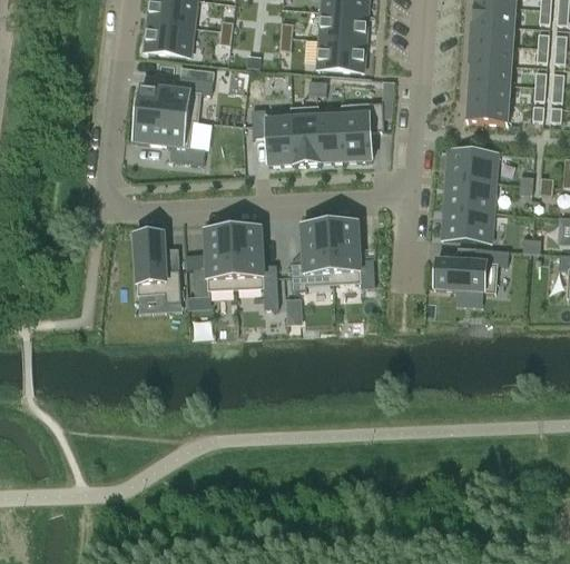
[(150,0),(148,21),(194,27),(197,0),(150,0)]
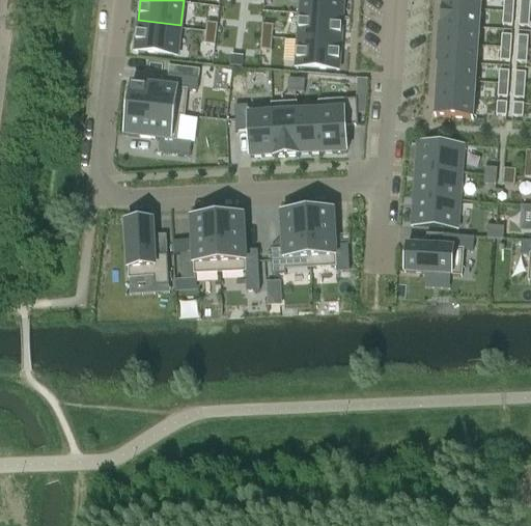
[(300,0),(300,10),(342,14),(343,0),(300,0)]
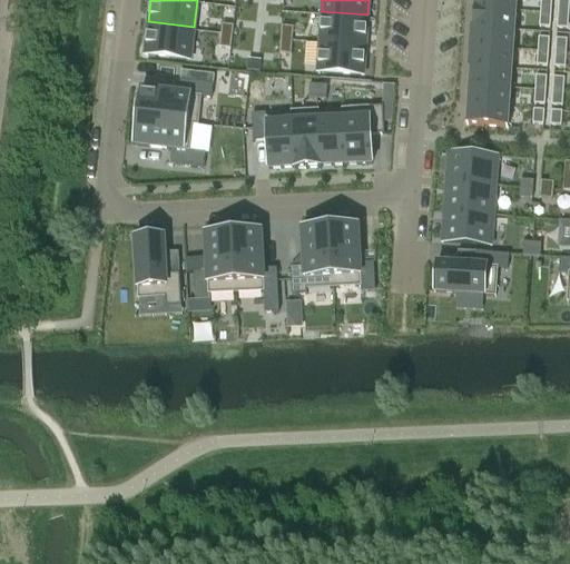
[(541,0),(540,9),(551,9),(552,0),(541,0)]
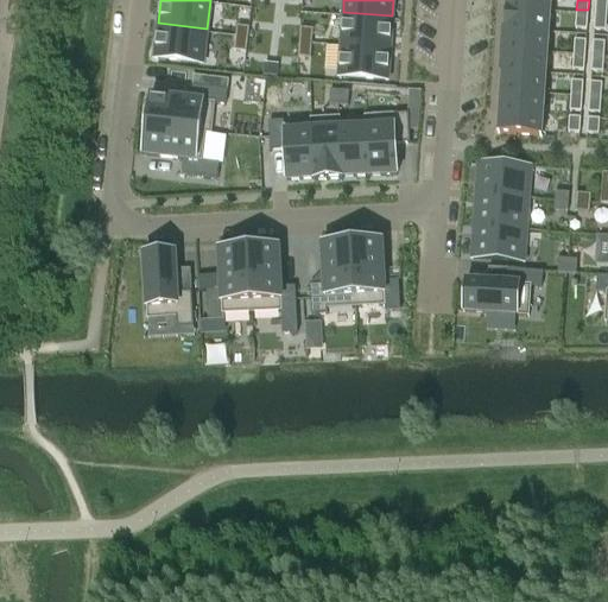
[(596,0),(595,11),(607,12),(607,0),(596,0)]
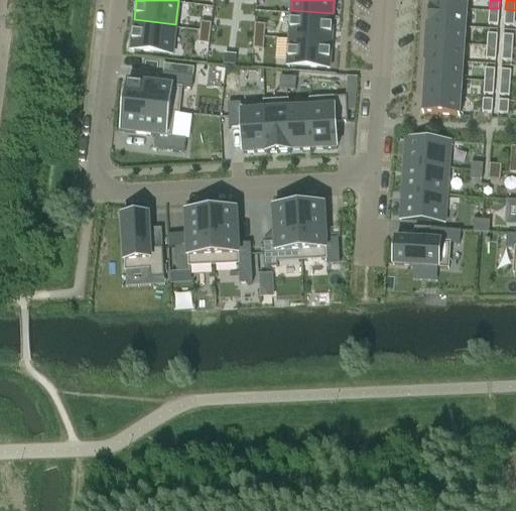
[(429,4),(428,21),(466,24),(467,6),(429,4)]
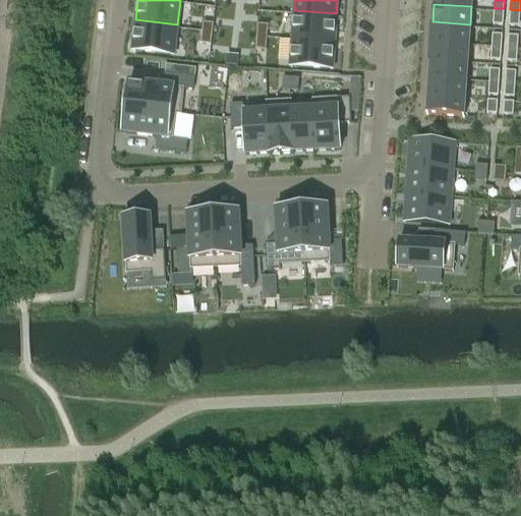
[(494,8),(493,20),(503,21),(504,8),(494,8)]
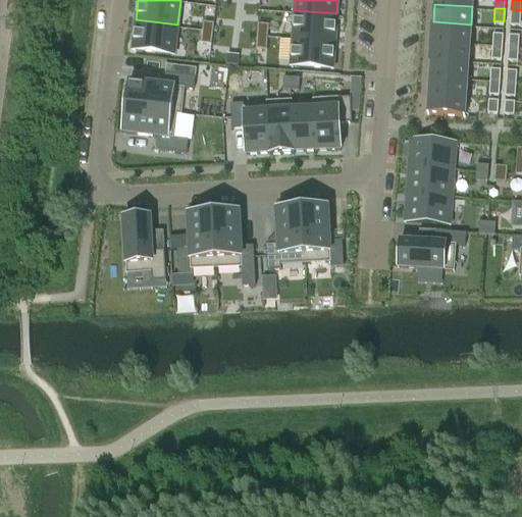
[(511,9),(510,22),(520,22),(521,10),(511,9)]
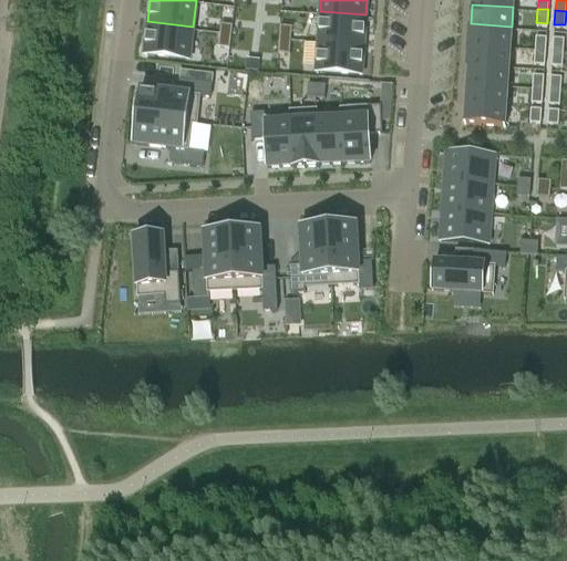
[(320,11),(318,39),(363,42),(366,14),(320,11)]
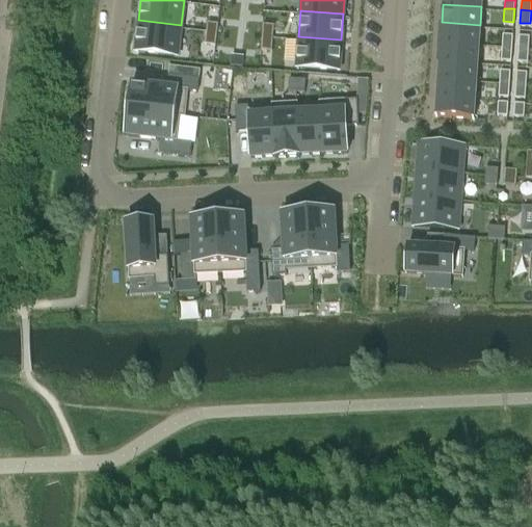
[(208,19),(206,30),(217,31),(218,20),(208,19)]
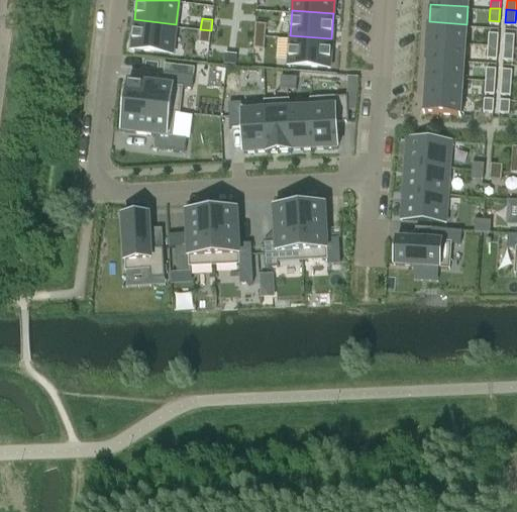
[(134,19),(131,45),(173,50),(176,24),(134,19)]
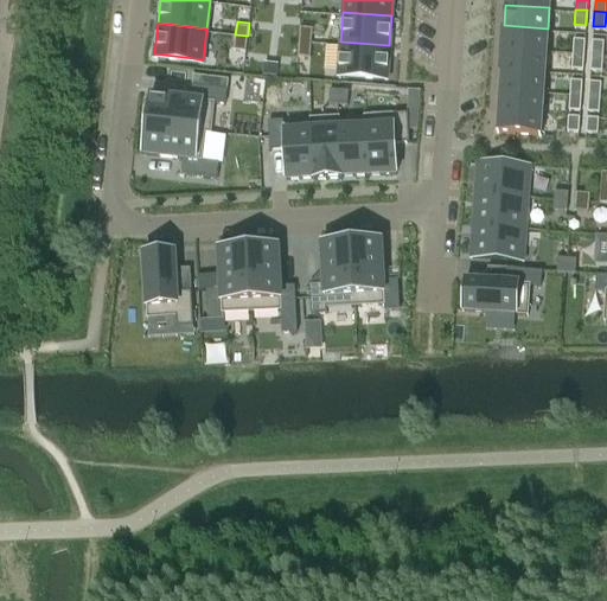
[(300,24),(299,38),(312,39),(312,25),(300,24)]
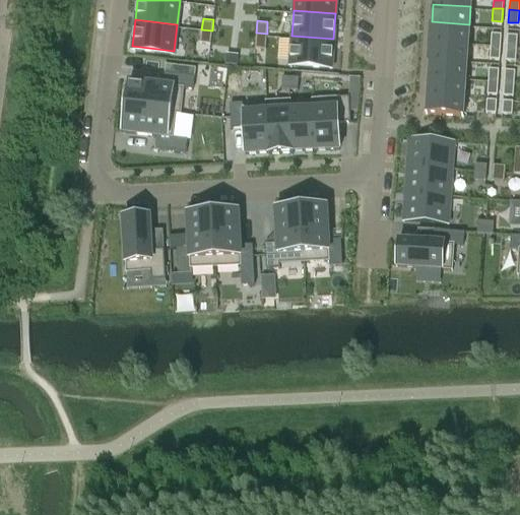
[(432,21),(431,39),(468,42),(469,24),(432,21)]
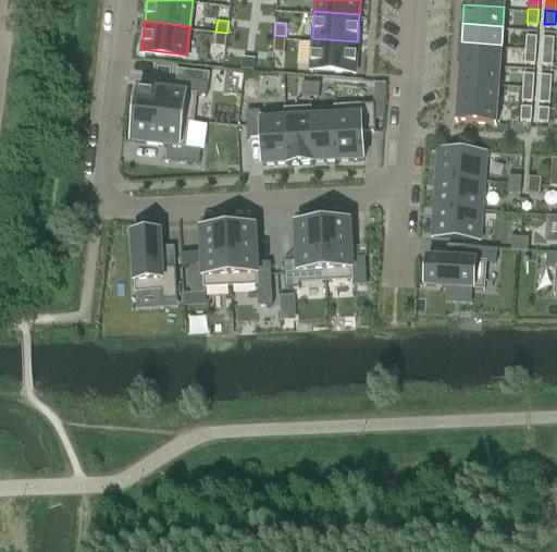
[(215,32),(214,43),(226,44),(227,33),(215,32)]
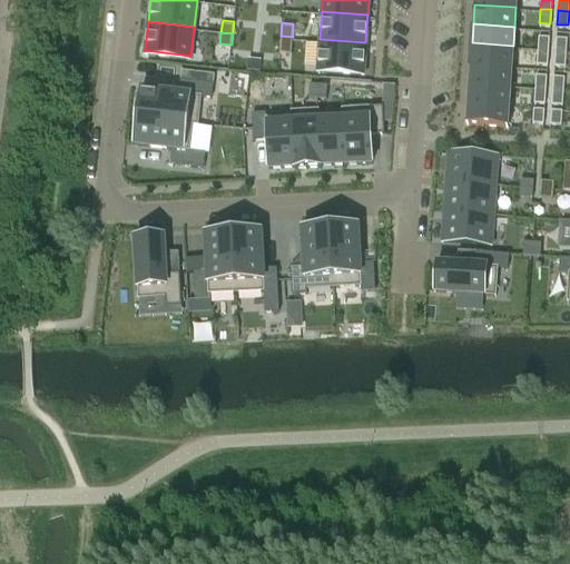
[(539,33),(538,47),(549,48),(550,35),(539,33)]
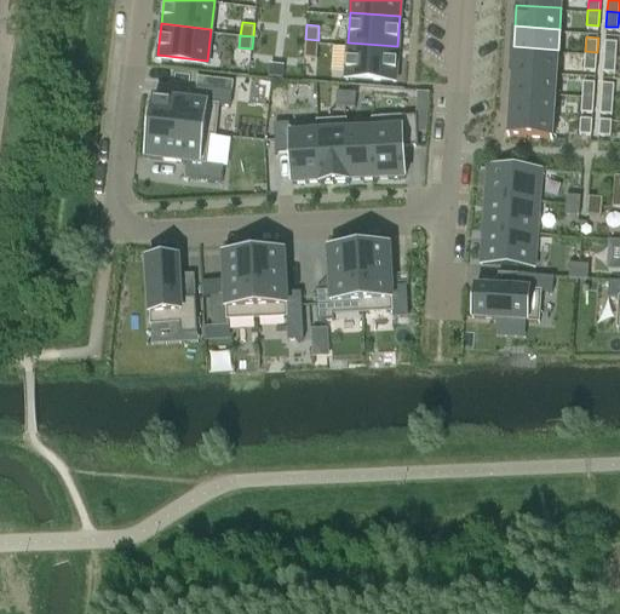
[(606,38),(604,53),(616,53),(618,39),(606,38)]
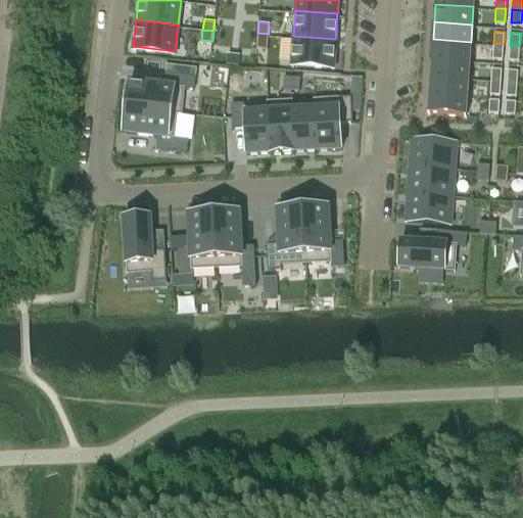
[(257,33),(256,46),(268,47),(269,34),(257,33)]
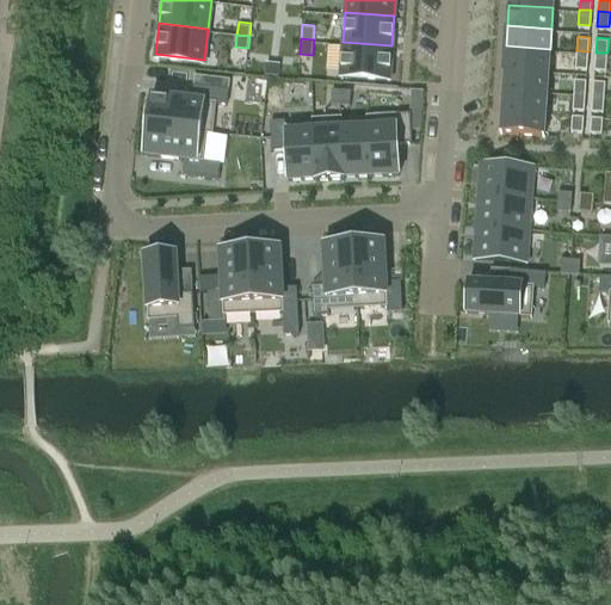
[(343,42),(340,73),(390,76),(392,45),(343,42)]
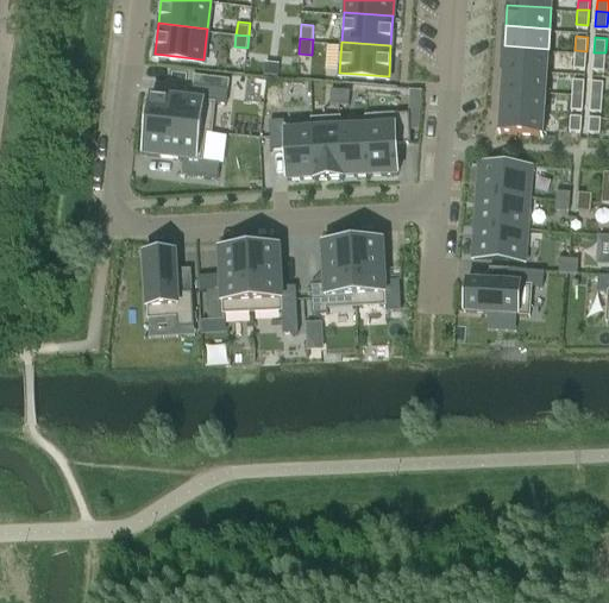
[(504,45),(503,67),(547,69),(548,49),(504,45)]
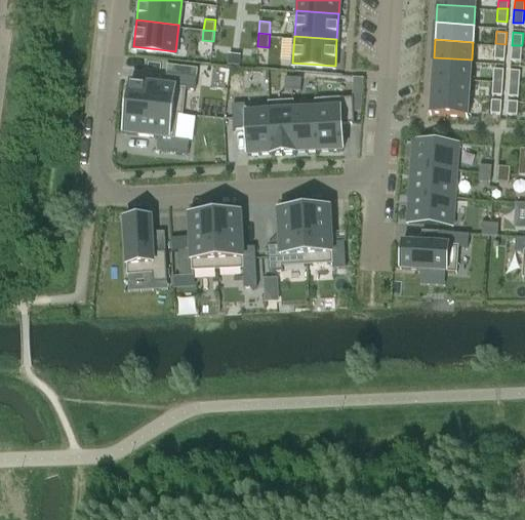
[(495,43),(494,56),(505,57),(506,44),(495,43)]
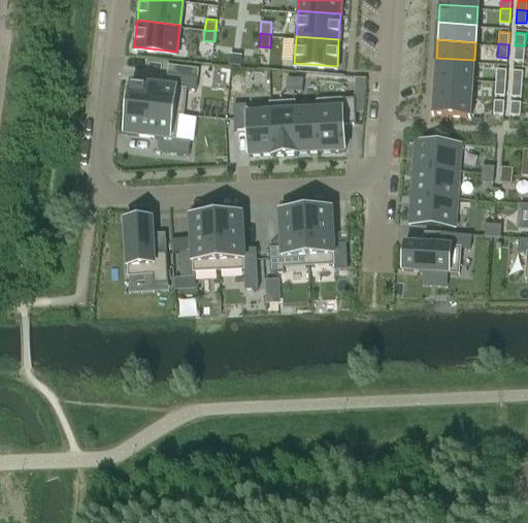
[(515,45),(514,58),(524,59),(525,45),(515,45)]
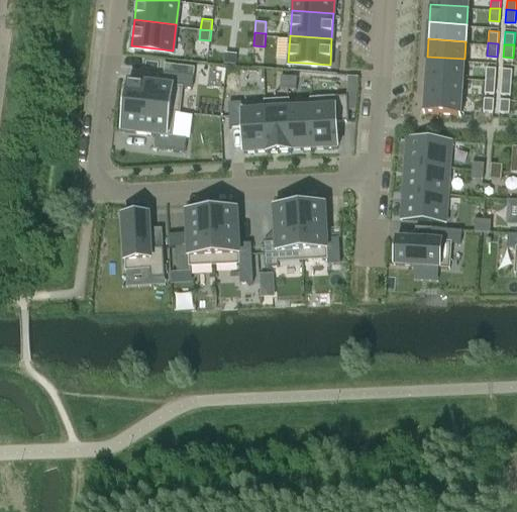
[(427,57),(426,74),(463,77),(464,59),(427,57)]
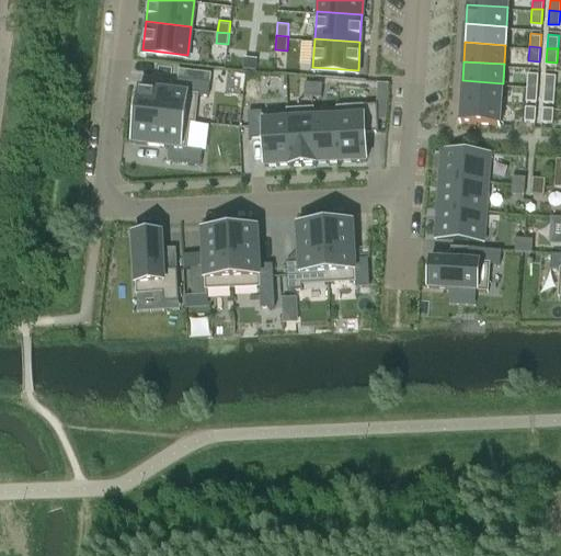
[(138,84),(135,112),(190,118),(190,120),(195,121),(198,92),(208,93),(210,80),(203,79),(204,70),(179,67),(178,76),(176,89),(138,84)]
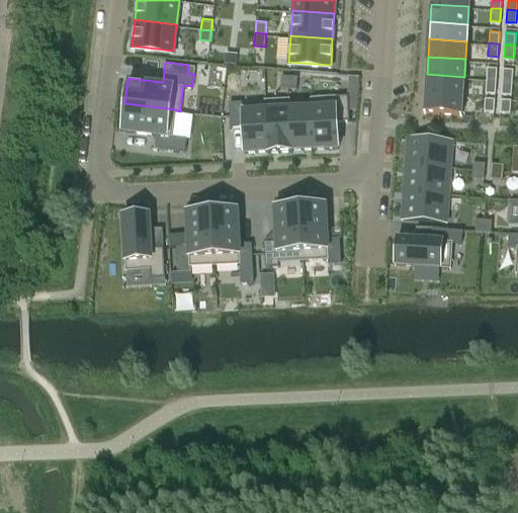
[(487,65),(486,78),(496,79),(497,66),(487,65)]
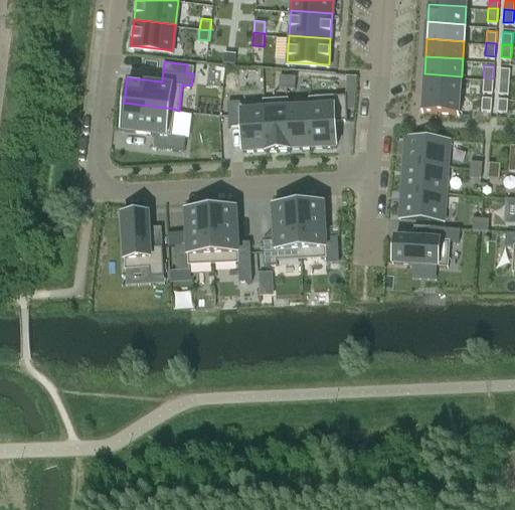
[(500,66),(499,78),(509,79),(510,66),(500,66)]
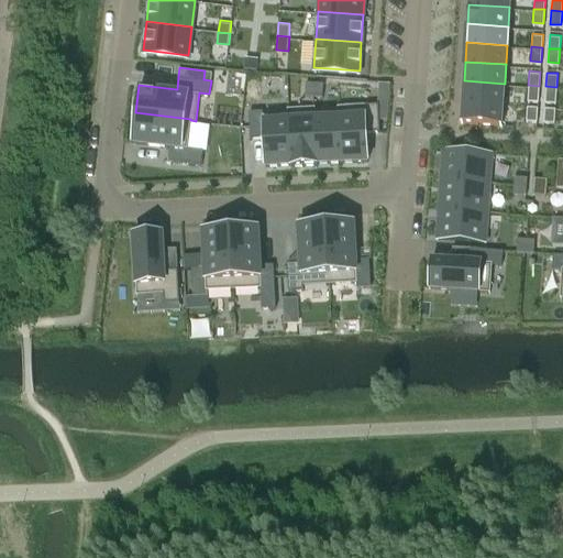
[(306,79),(305,93),(313,94),(315,80),(306,79)]
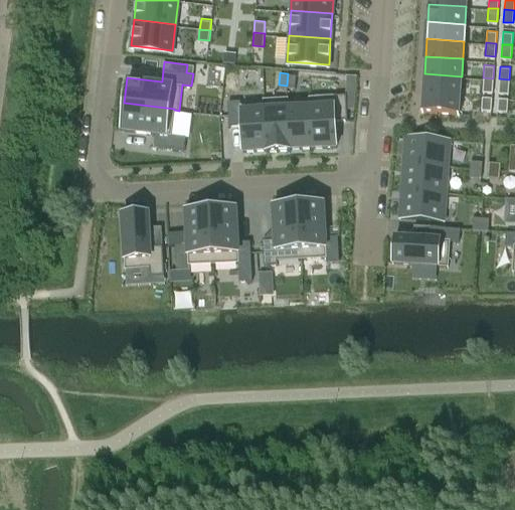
[(288,73),(287,86),(295,86),(296,73),(288,73)]
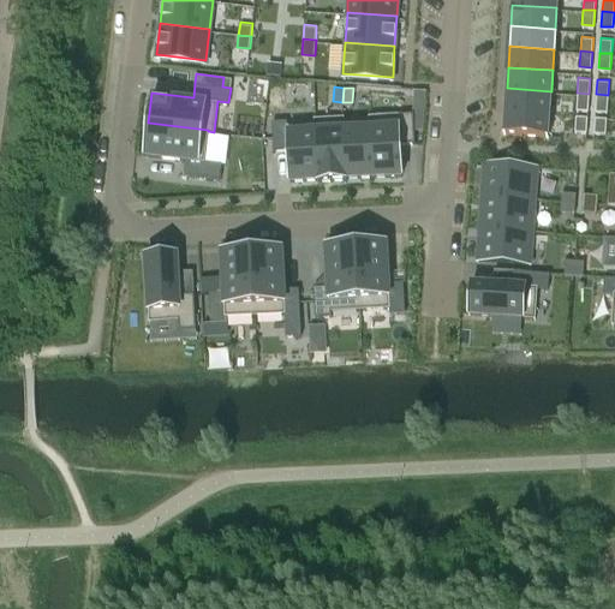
[(416,88),(413,101),(425,102),(427,88),(416,88)]
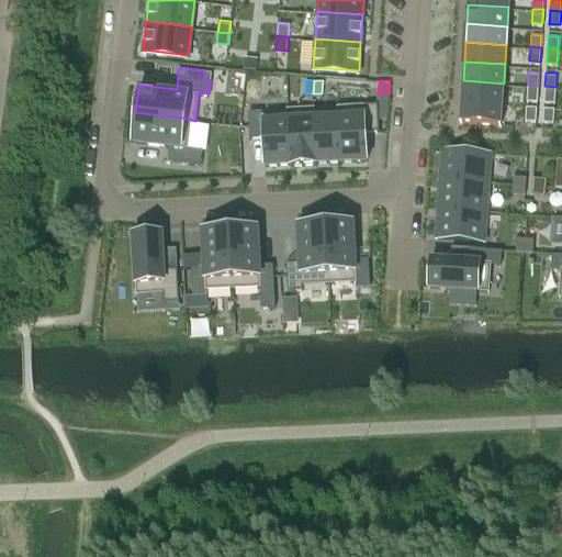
[(463,80),(461,100),(502,103),(504,84),(463,80)]
